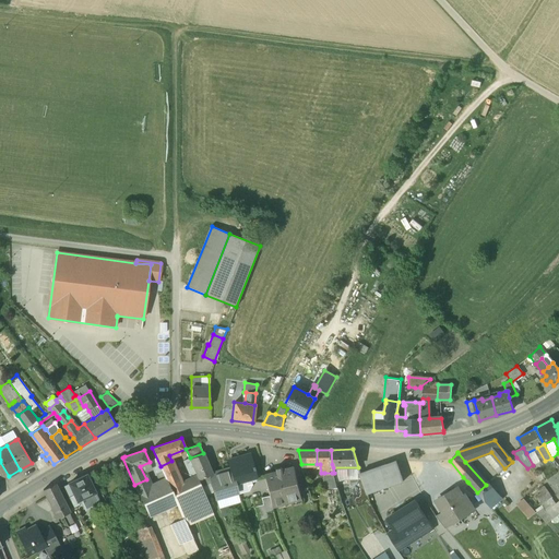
[(203,453),(190,458),(194,468),(197,474),(199,478),(212,473),(203,453)]
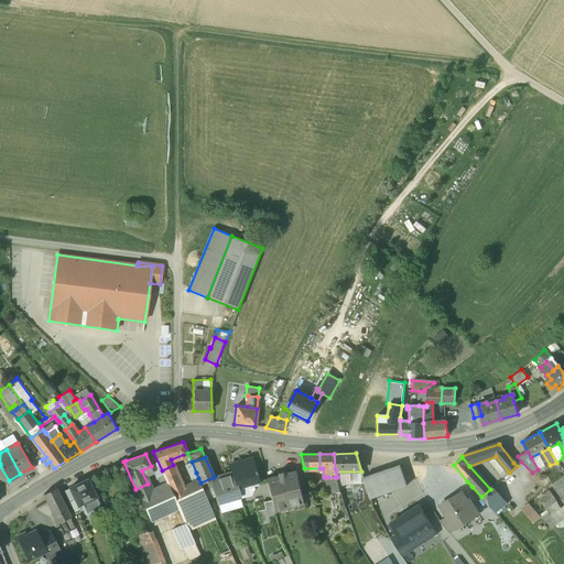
[(251,458),(230,465),(237,487),(258,481),(256,474),(257,474),(256,470),(255,472),(251,458)]
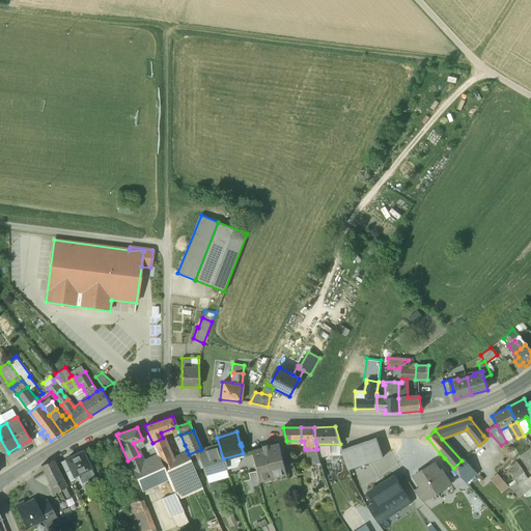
[(180,435),(175,437),(179,447),(185,445),(180,435)]
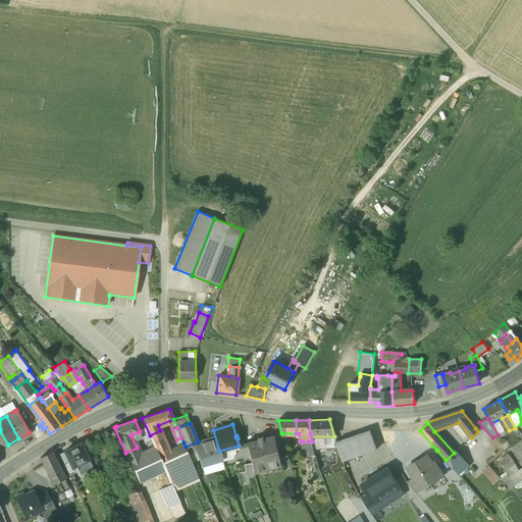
[(160,430),(150,435),(152,439),(155,447),(165,472),(168,477),(173,490),(178,488),(199,479),(188,454),(185,448),(185,446),(169,452),(169,450),(160,430)]
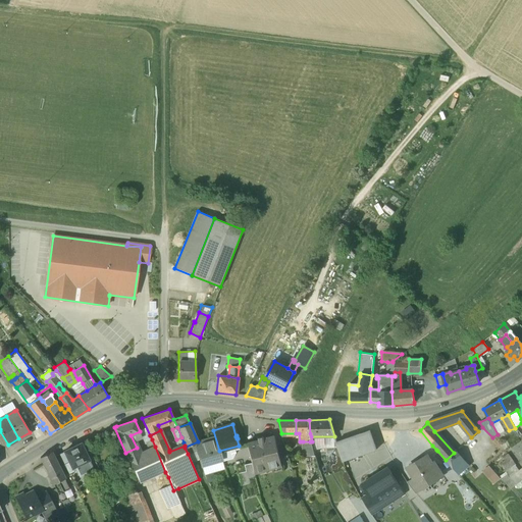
[(336,442),(344,462),(376,450),(369,430),(336,442)]
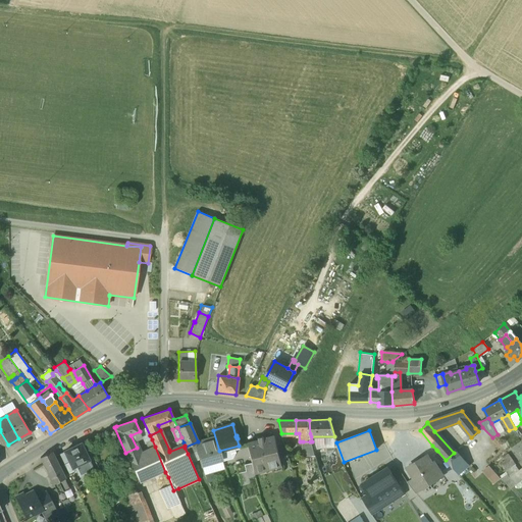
[(263,436),(257,438),(257,441),(247,444),(252,464),(254,473),(281,466),(274,437),(263,439),(263,436)]
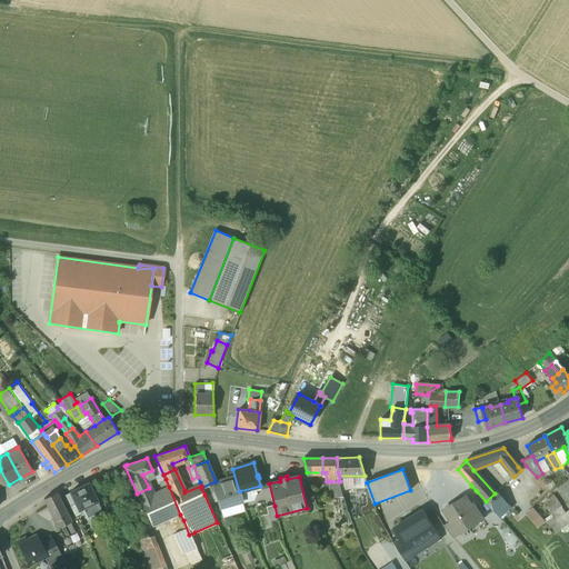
[(235,477),(216,482),(216,481),(202,487),(201,488),(205,495),(211,492),(210,491),(215,490),(219,507),(241,501),(235,477)]
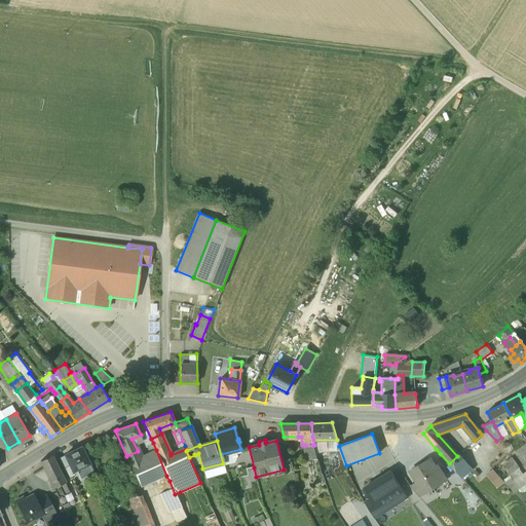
[(78,448),(74,450),(65,455),(70,464),(73,471),(75,470),(80,480),(95,473),(81,447),(78,449),(78,448)]
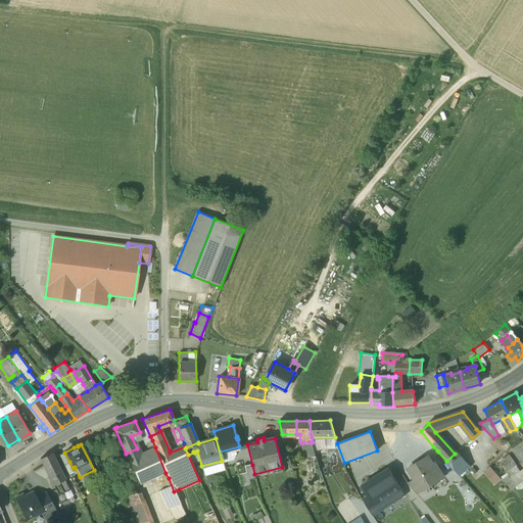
[(303,458),(315,458),(311,446),(303,446),(303,458)]
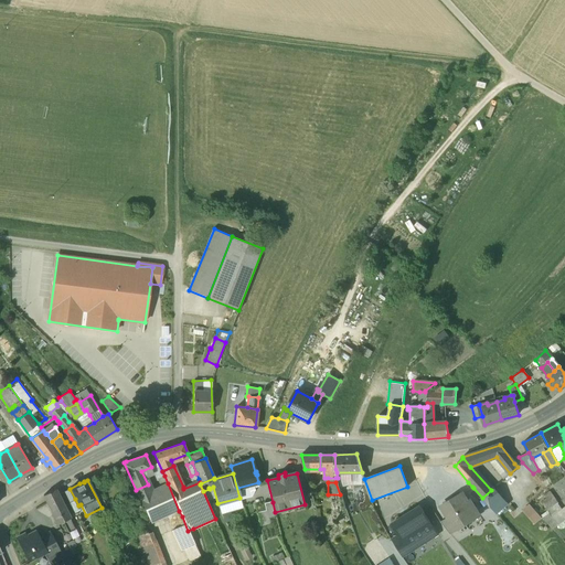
[(148,484),(136,490),(151,523),(179,511),(168,483),(163,486),(150,491),(148,484)]
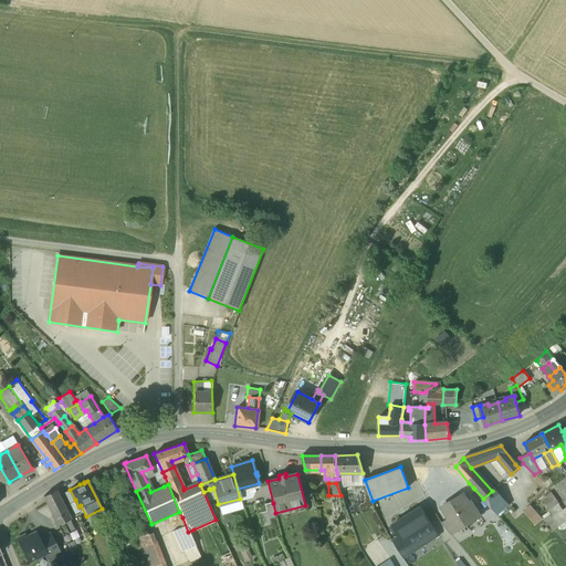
[(505,500),(495,488),(492,491),(483,499),(495,514),(496,514),(509,504),(505,500)]
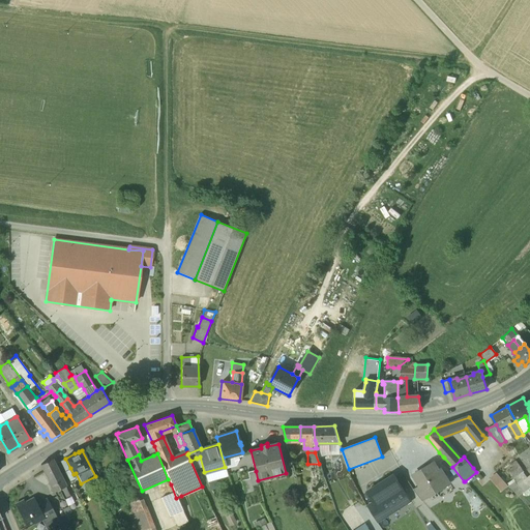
[(65,487),(52,459),(41,464),(54,492),(59,490),(65,487)]
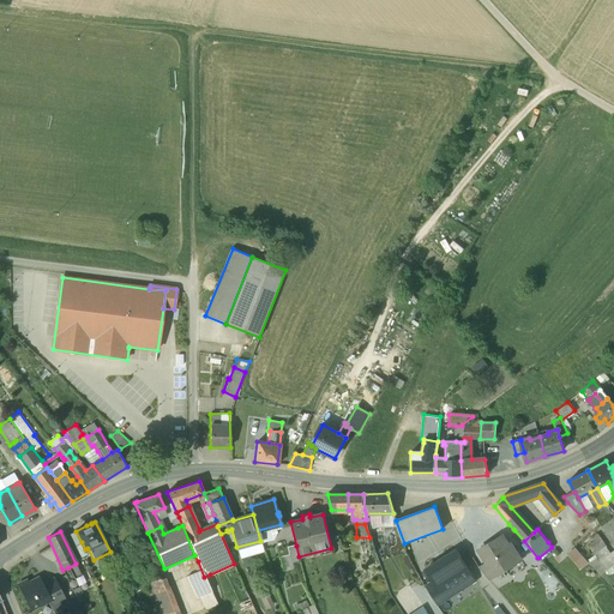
[(597,534),(590,537),(593,542),(588,546),(596,558),(605,570),(608,575),(613,570),(613,549),(609,553),(605,546),(606,545),(597,534)]
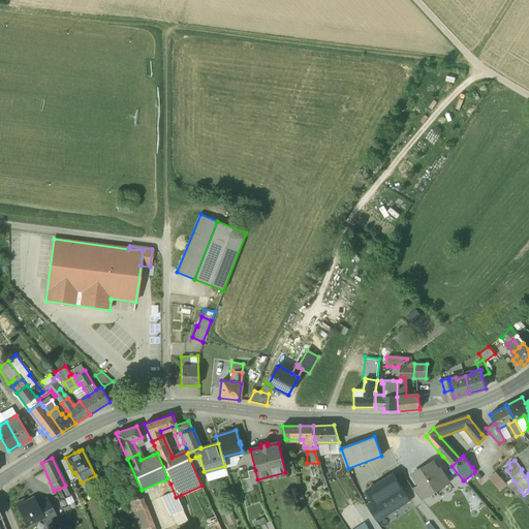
[(433,461),(424,466),(425,469),(419,472),(418,470),(412,474),(419,486),(425,495),(426,495),(442,485),(440,480),(445,477),(439,467),(437,469),(433,461)]
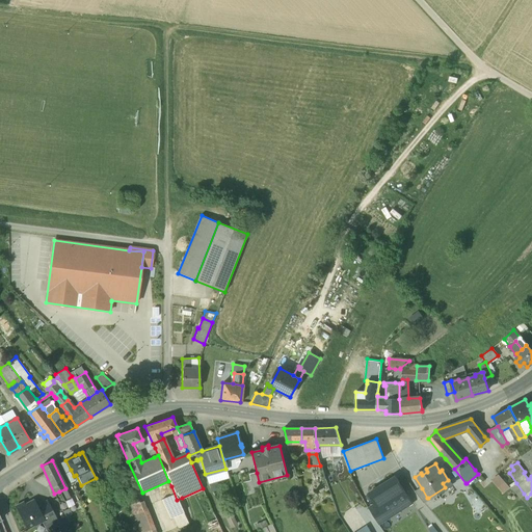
[(71,470),(64,473),(71,483),(76,480),(74,476),(71,470)]
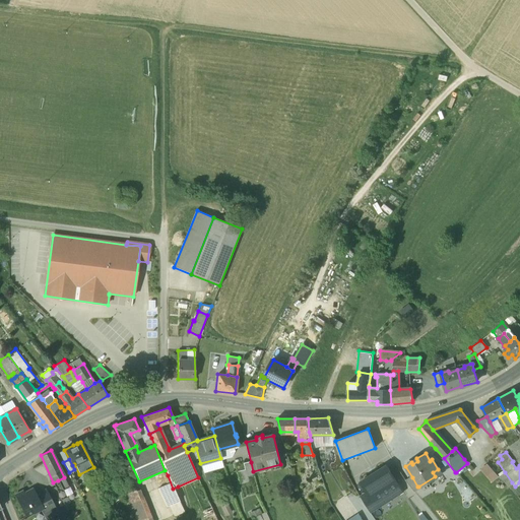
[(251,462),(244,463),(246,469),(237,471),(240,484),(249,482),(247,476),(254,475),(253,471),(251,462)]
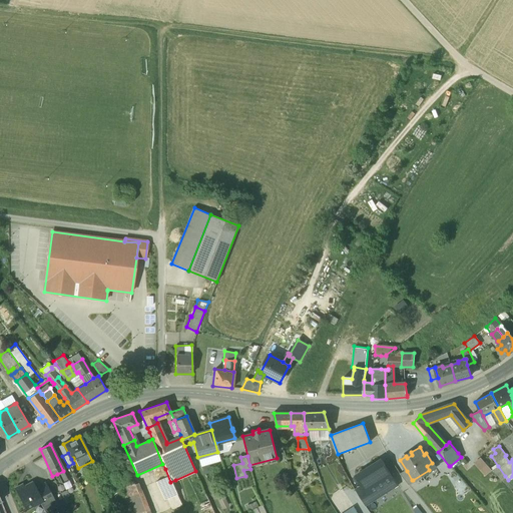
[(461,457),(450,466),(452,469),(457,465),(463,460),(462,458),(461,457)]
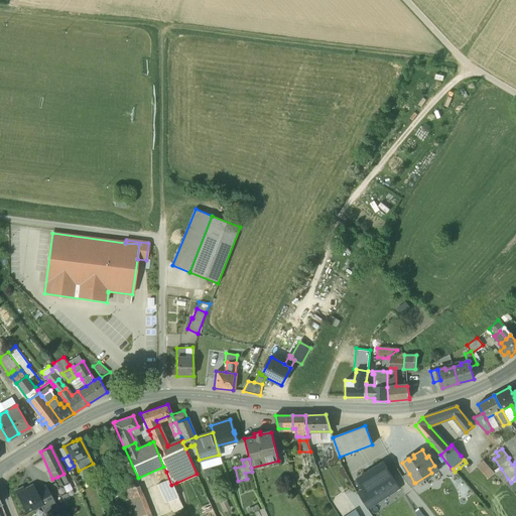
[(487,479),(493,473),(482,461),(476,466),(487,479)]
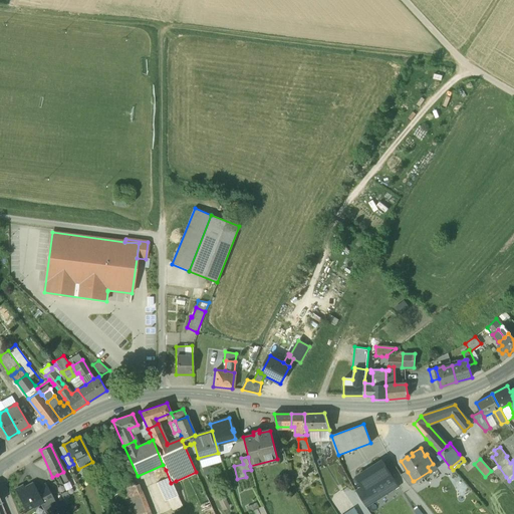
[(398,486),(382,461),(357,476),(363,486),(372,501),(398,486)]
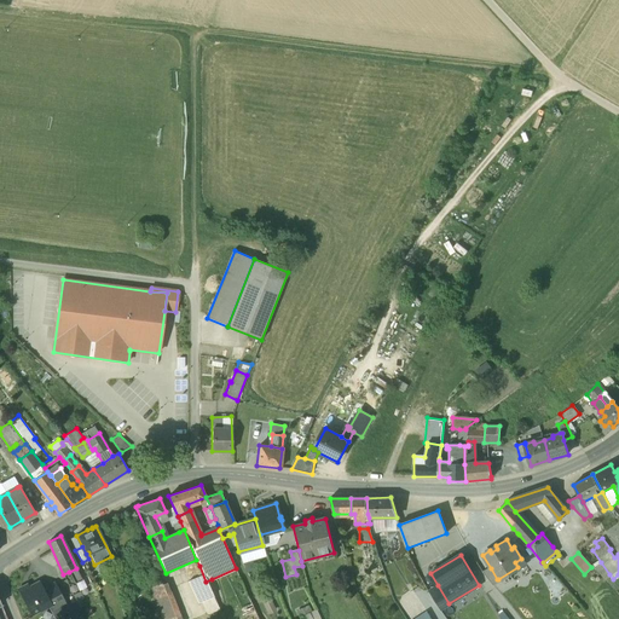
[(609,574),(601,562),(594,568),(605,579),(609,574)]
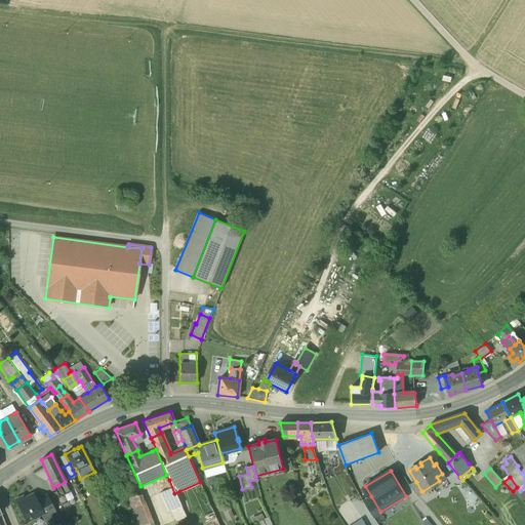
[(65,482),(58,485),(64,493),(70,491),(65,482)]
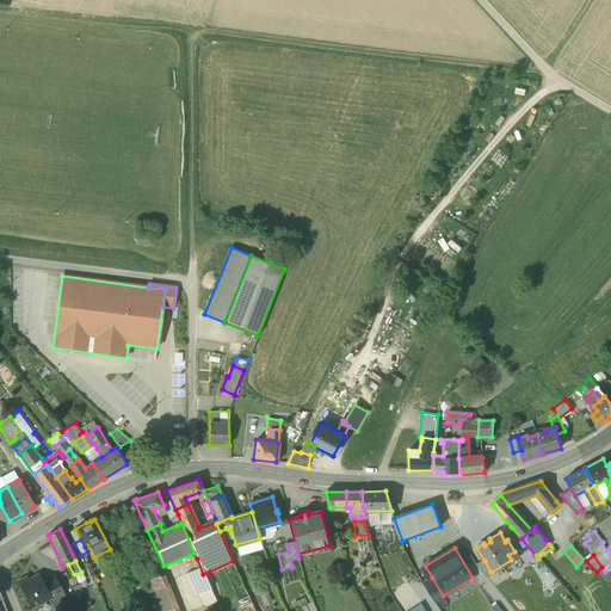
[(491,572),(485,561),(476,566),(487,579),(493,574),(492,572),(491,572)]
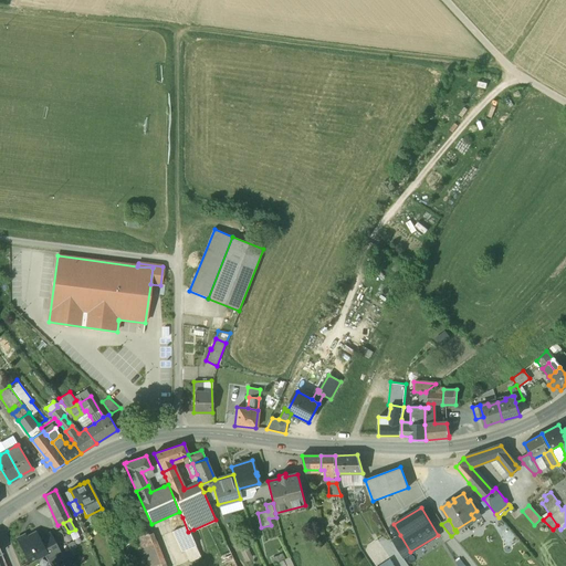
[(142,525),(134,528),(137,536),(144,534),(142,525)]
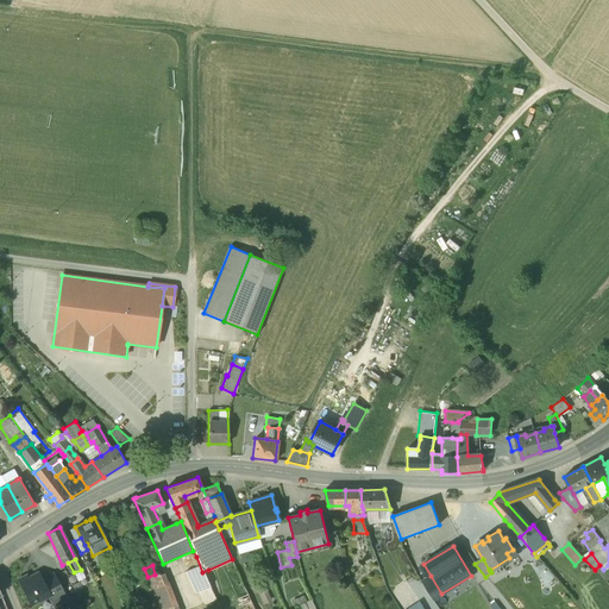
[(205,604),(215,600),(200,567),(187,573),(196,594),(199,592),(205,604)]
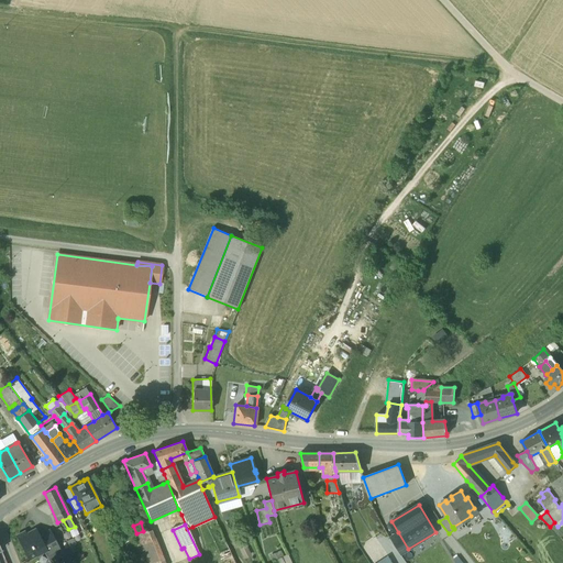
[(40,537),(35,529),(26,533),(25,531),(17,536),(29,559),(46,551),(46,550),(40,537)]
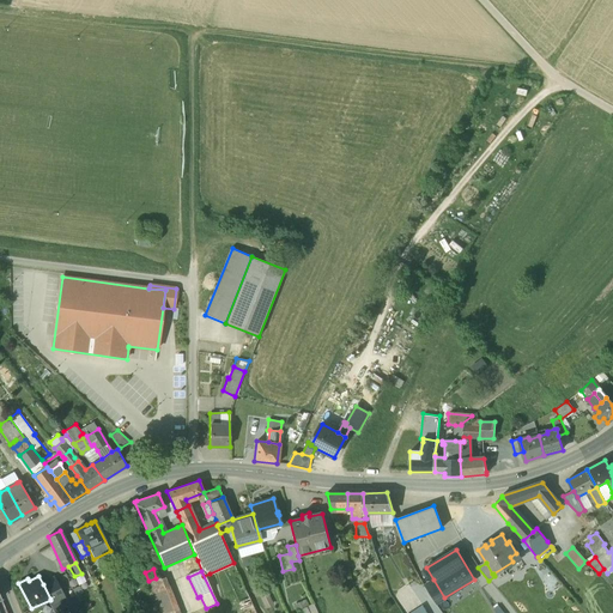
[(169,584),(165,587),(161,576),(156,578),(149,581),(161,612),(163,612),(178,607),(169,584)]
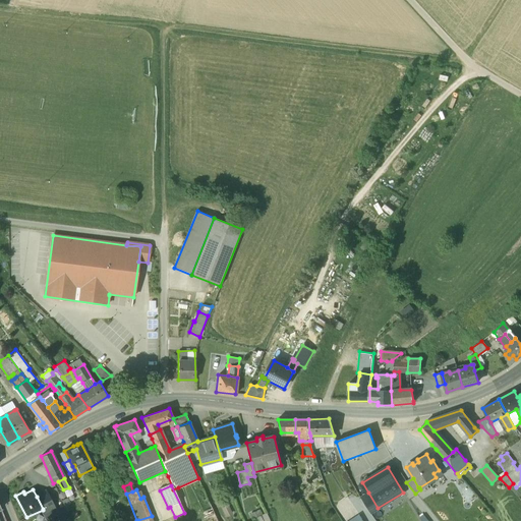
[(55,508),(47,491),(37,497),(43,509),(43,510),(45,513),(55,508)]
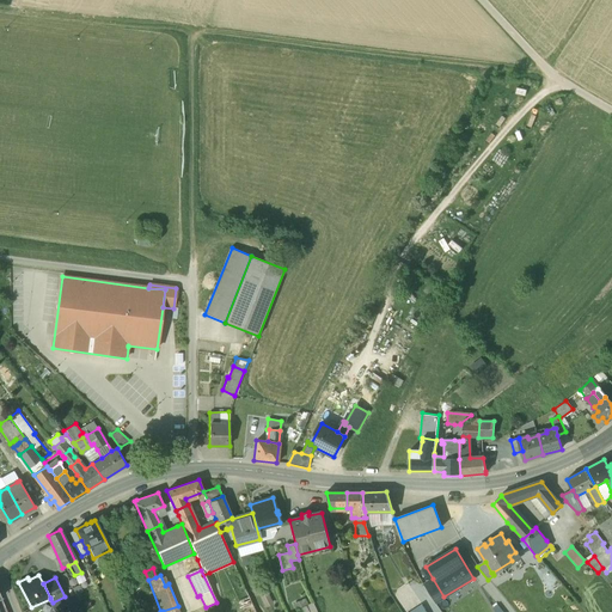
[(435,603),(444,597),(433,579),(424,583),(435,603)]
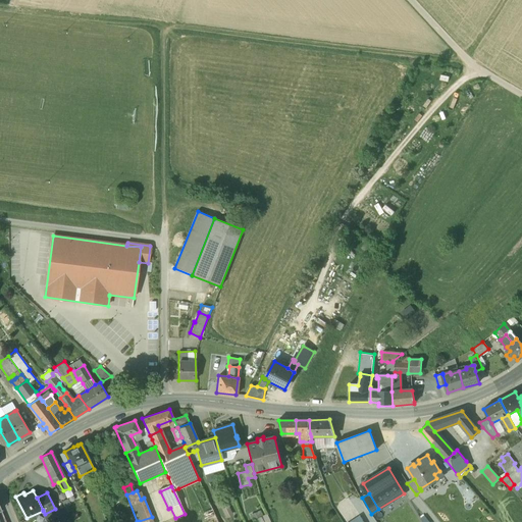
[(219,500),(227,518),(233,516),(225,497),(219,500)]
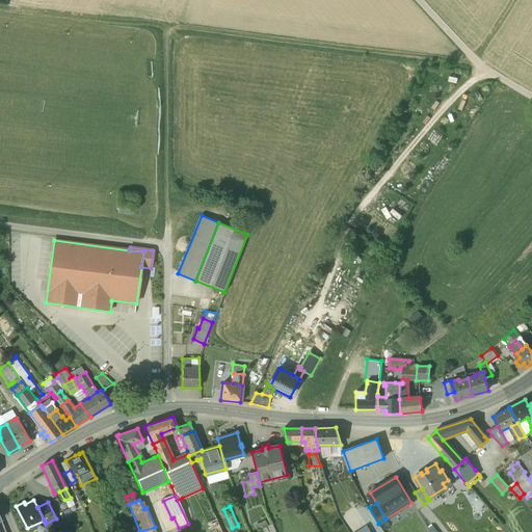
[(56,519),(46,524),(49,530),(60,525),(56,519)]
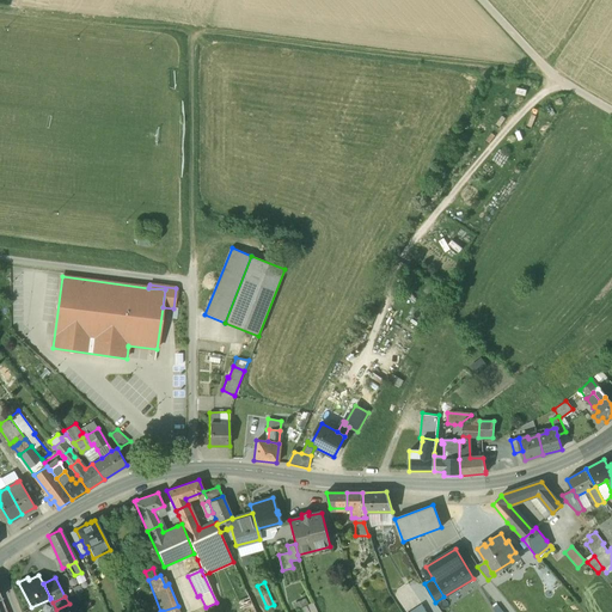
[(306,600),(297,605),(299,611),(317,611),(313,604),(308,606),(306,600)]
